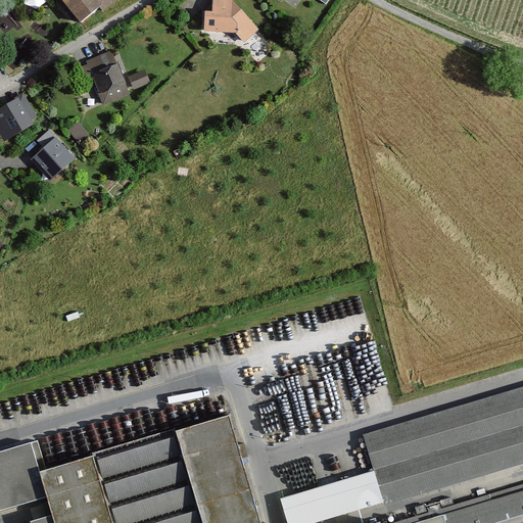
[(56,0),(79,27),(98,10),(103,16),(123,0),(56,0)]
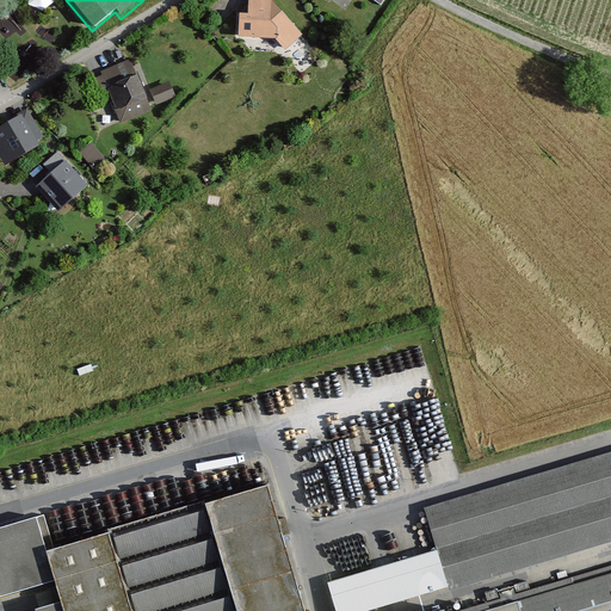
[(271,0),(248,0),(248,12),(239,11),(238,37),(276,38),(284,48),(301,34),(272,1),(271,0)]
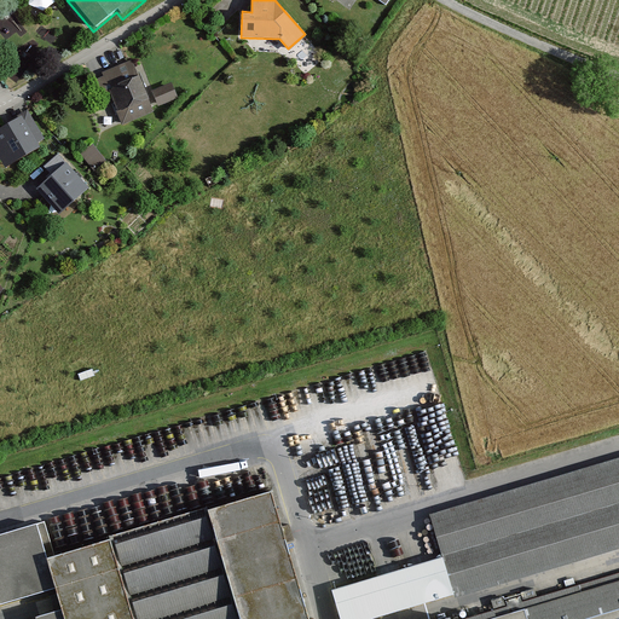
[(136,70),(114,80),(117,86),(109,90),(123,123),(152,111),(136,70)]
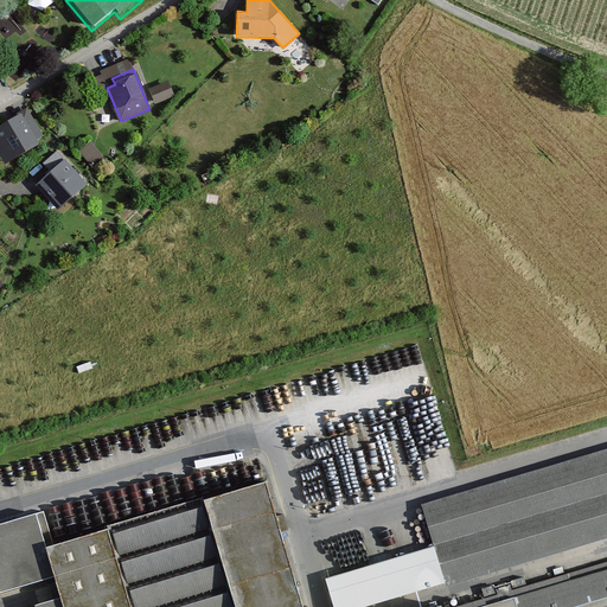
[(167,82),(149,89),(155,102),(173,95),(167,82)]
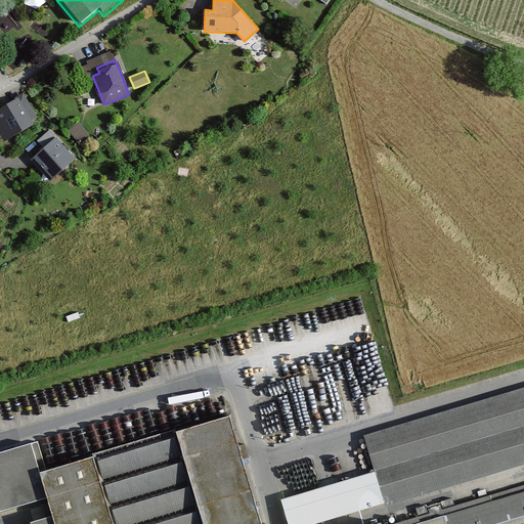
[(17,100),(0,110),(0,120),(0,121),(10,136),(32,124),(17,100)]
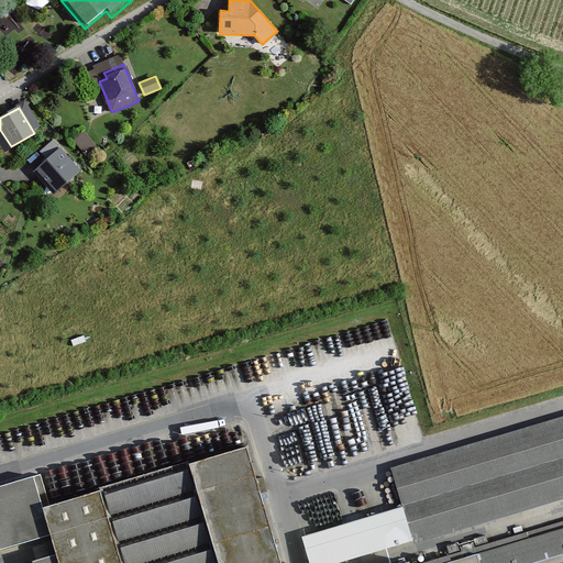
[(85,132),(77,140),(86,150),(94,143),(85,132)]
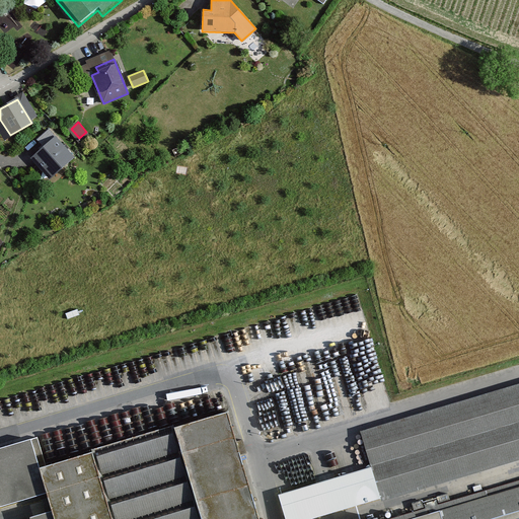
[(44,146),(31,157),(49,177),(72,158),(49,131),(39,140),(44,146)]
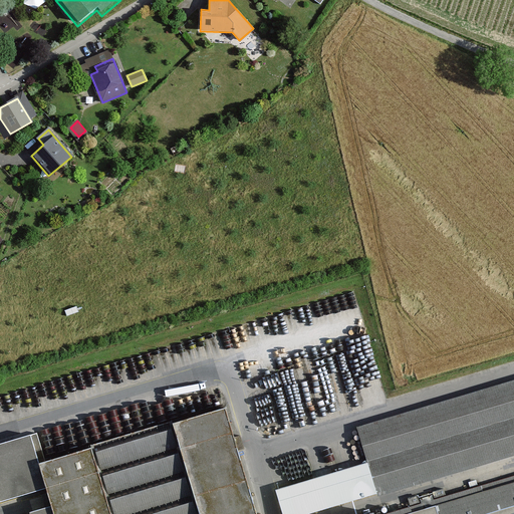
[(368,463),(277,490),(283,513),(313,513),(513,455),(513,380),(357,428),(368,463)]
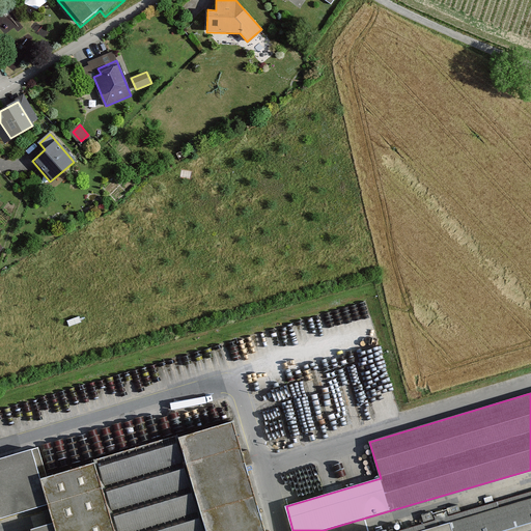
[(34,448),(0,457),(0,520),(50,505),(52,510),(44,513),(46,520),(52,519),(54,523),(32,529),(32,530),(268,530),(235,419),(43,476),(34,448)]
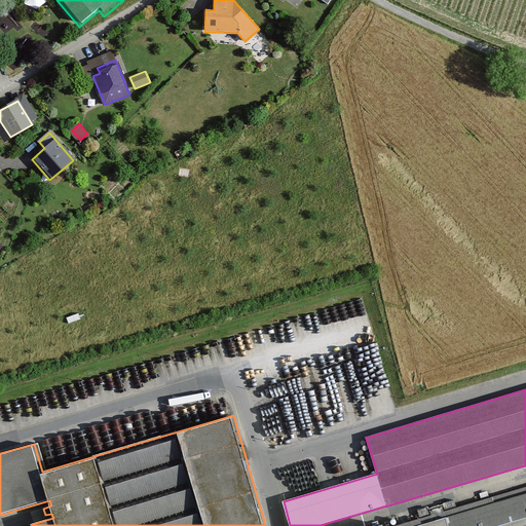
[(525,525),(525,485),(382,525),(525,525)]
